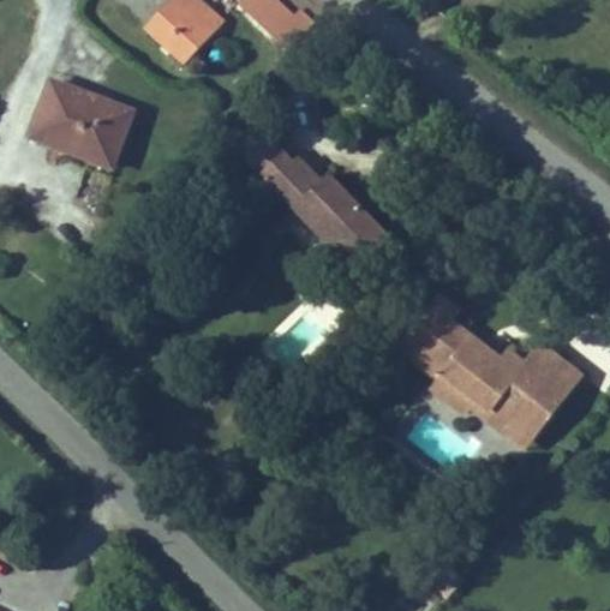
[(185,65),(223,18),(202,0),(167,0),(143,29),(185,65)]
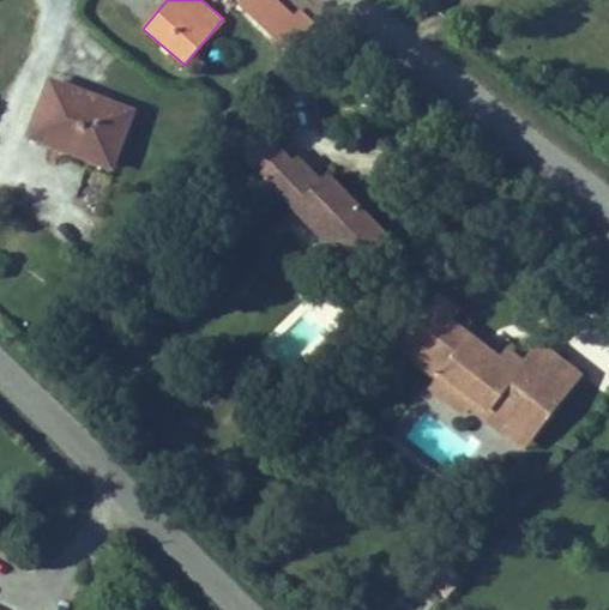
[(288,48),(313,20),(297,7),(291,13),(276,0),(239,0),(237,1),(288,48)]
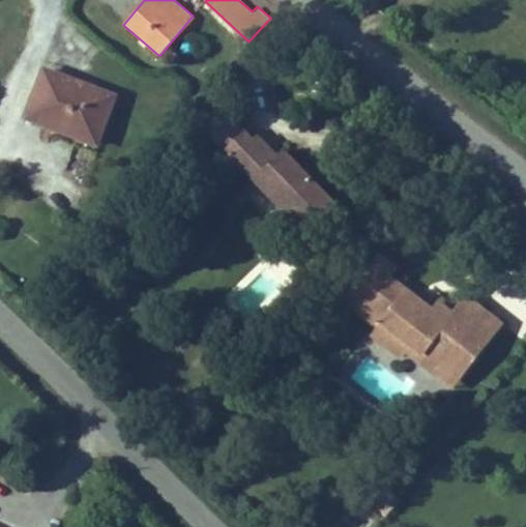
[(117,93),(42,66),(23,120),(97,147),(117,93)]
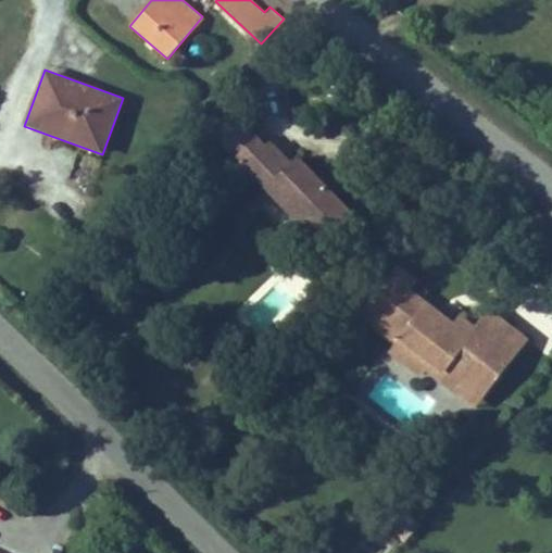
[(236,158),(255,137),(231,114),(209,138),(231,161),(236,158)]
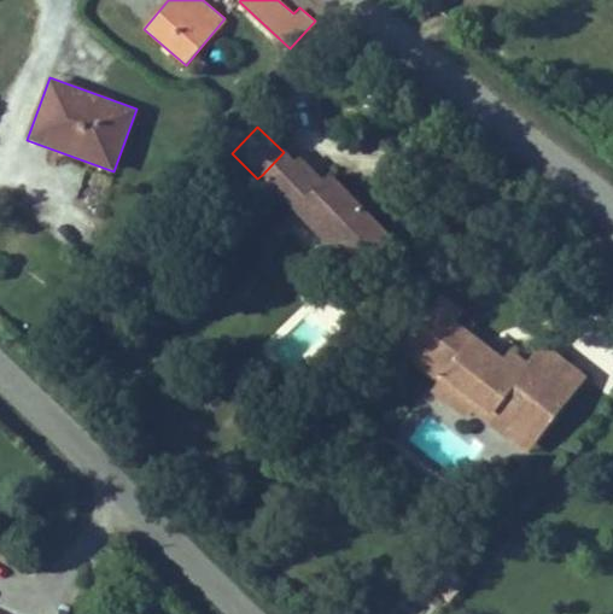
[(395,237),(330,173),(322,180),(299,158),(295,163),(284,152),(262,175),(360,272),(395,237)]
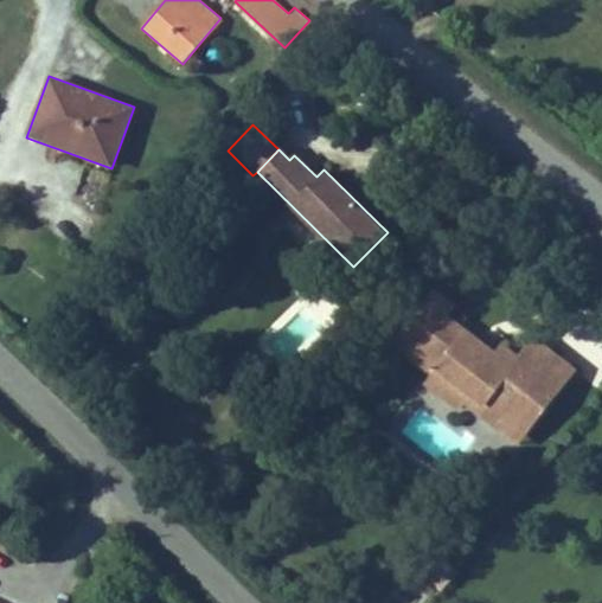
[(450,306),(433,293),(416,314),(421,318),(402,342),(437,369),(433,374),(426,383),(458,408),(462,401),(468,393),(505,421),(532,384),(551,399),(574,369),(533,338),(518,358),(503,346),(495,354),(443,315),(450,306)]
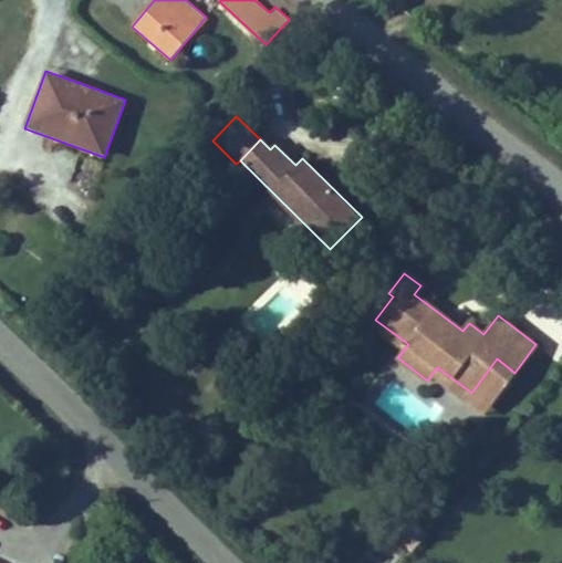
[(393,296),(388,293),(366,322),(404,350),(408,344),(375,320),(393,296)]
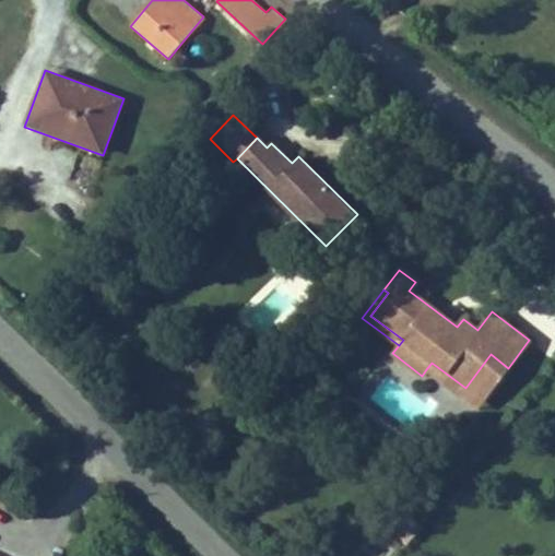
[(477,407),(508,368),(491,354),(465,388),(432,363),(426,369),(477,407)]
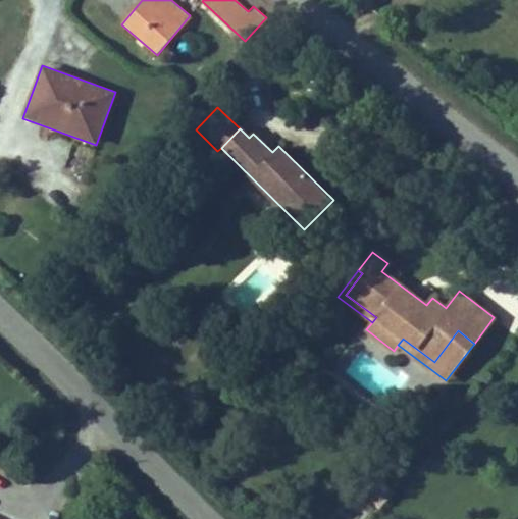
All buildings are outlined.
